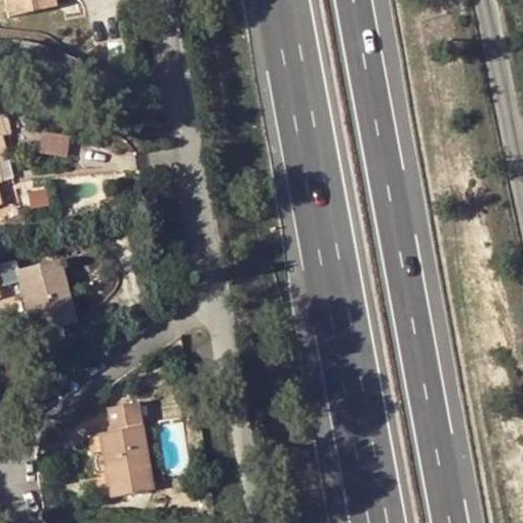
[(6,0),(10,14),(58,5),(57,0),(6,0)]
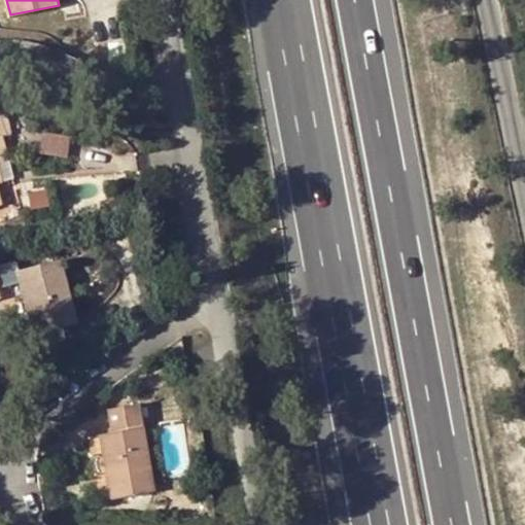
[(135,127),(143,132),(149,119),(141,115),(135,127)]
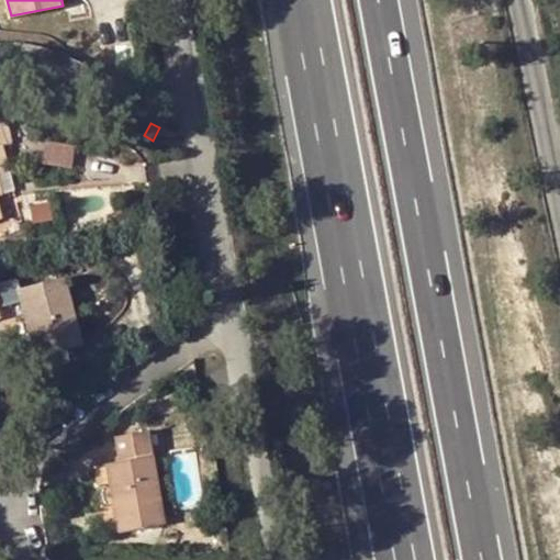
[(0,193),(14,190),(6,163),(0,164),(0,193)]
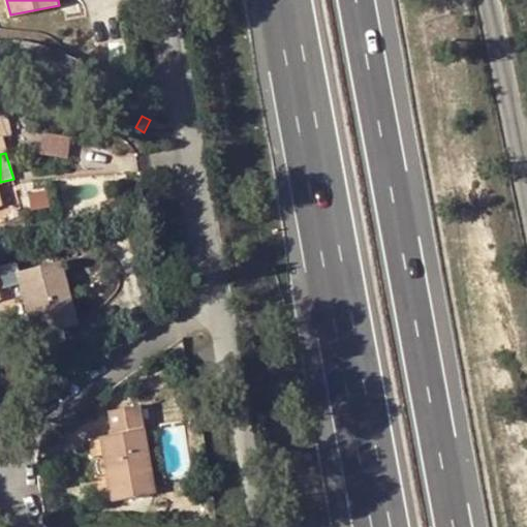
[(53,317),(56,329),(78,323),(61,260),(19,271),(17,261),(0,266),(0,298),(0,297),(0,286),(21,282),(32,321),(38,320),(53,317)]
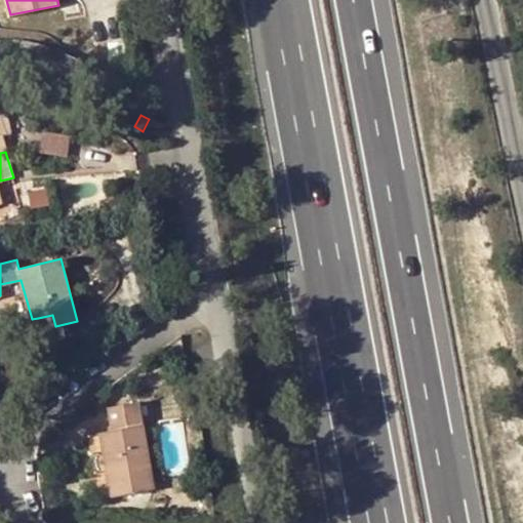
[(38,318),(40,330),(55,326),(52,315),(38,318)]
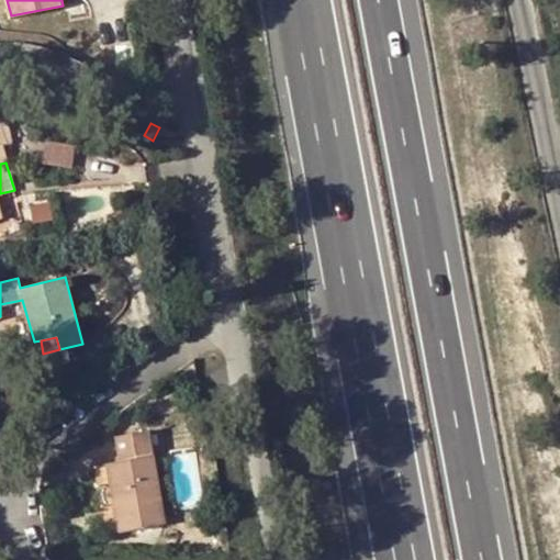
[(109,463),(122,530),(166,523),(148,429),(116,435),(122,461),(109,463)]
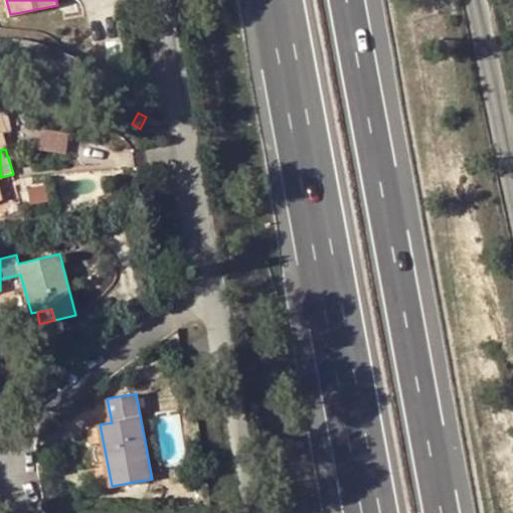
[(191,465),(193,474),(200,472),(198,464),(191,465)]
